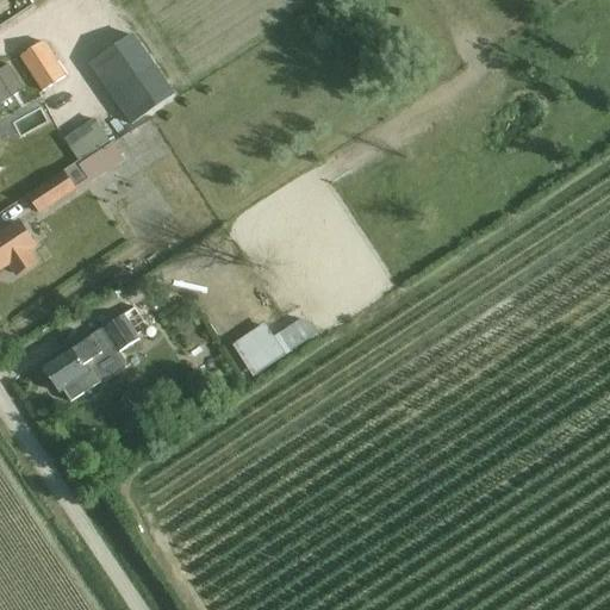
[(44,93),(68,78),(45,43),(22,58),(44,93)]
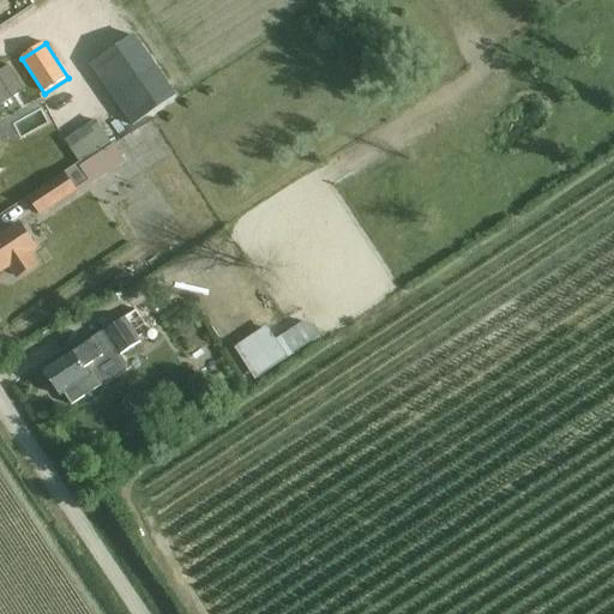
[(151,120),(138,98),(74,138),(96,172),(119,157),(112,145),(151,120)]
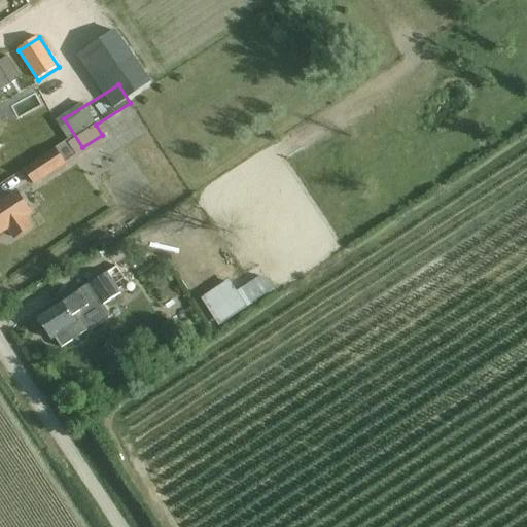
[(25,170),(35,185),(65,166),(55,149),(25,170)]
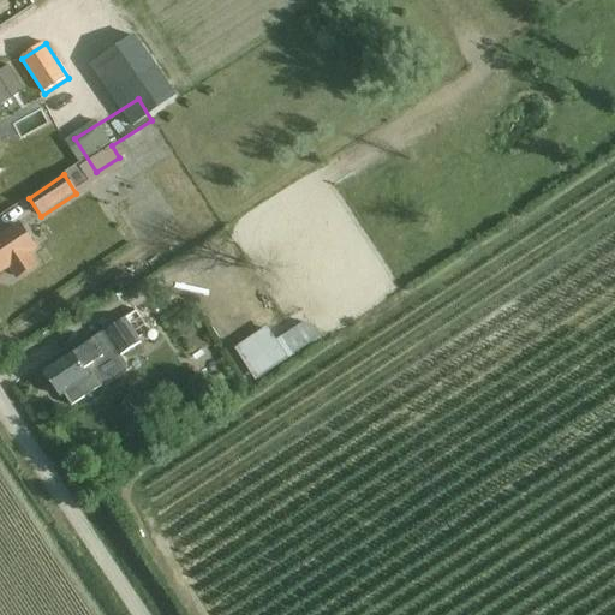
[(0,270),(10,266),(18,279),(37,267),(28,252),(34,249),(18,225),(0,237),(0,270)]
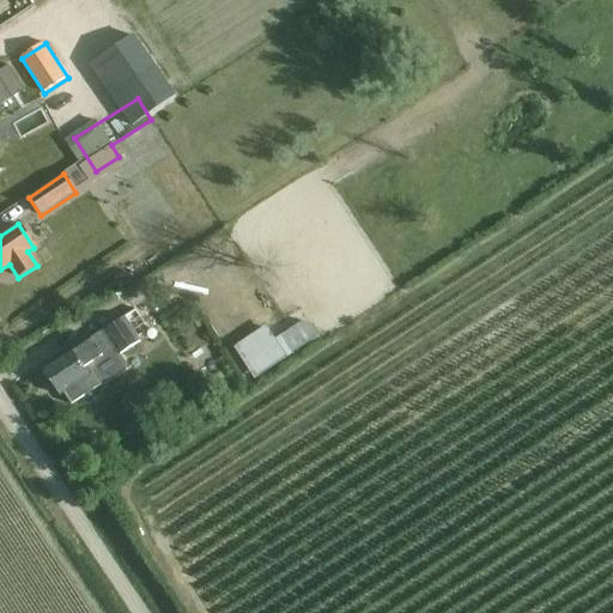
[(42,371),(58,394),(61,390),(70,402),(98,383),(86,364),(111,347),(116,354),(138,340),(123,319),(42,371)]
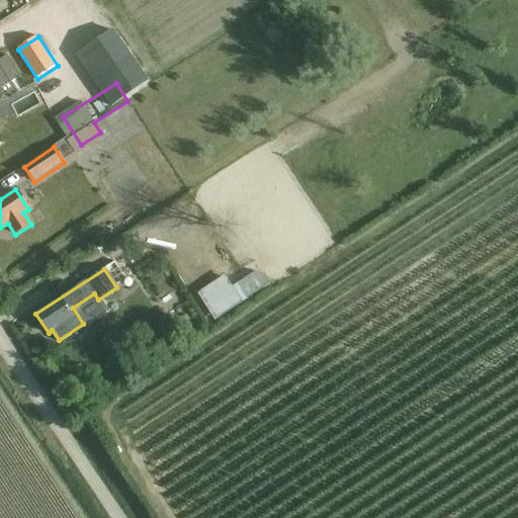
[(226,278),(198,295),(207,310),(225,299),(231,310),(241,303),(226,278)]
